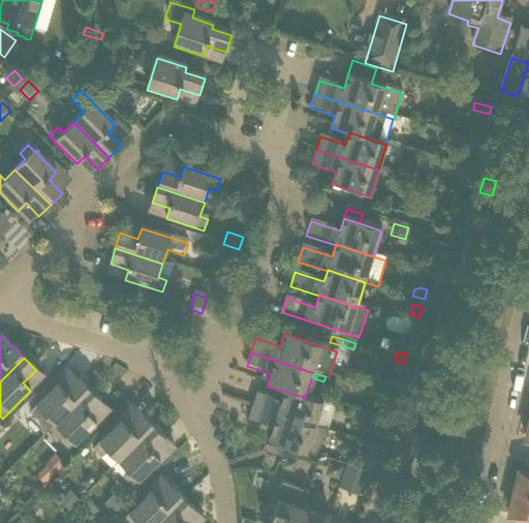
[(66,394),(58,386),(30,414),(39,423),(44,418),(56,428),(91,392),(79,380),(66,394)]
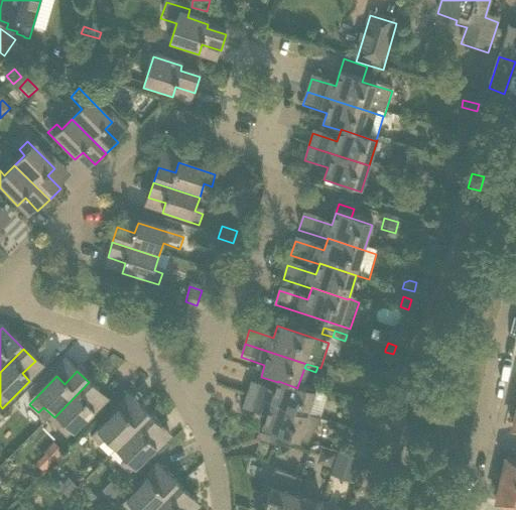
[(306,418),(307,417),(315,393),(297,387),(297,388),(278,381),(278,382),(274,393),(250,385),(246,398),(306,418)]
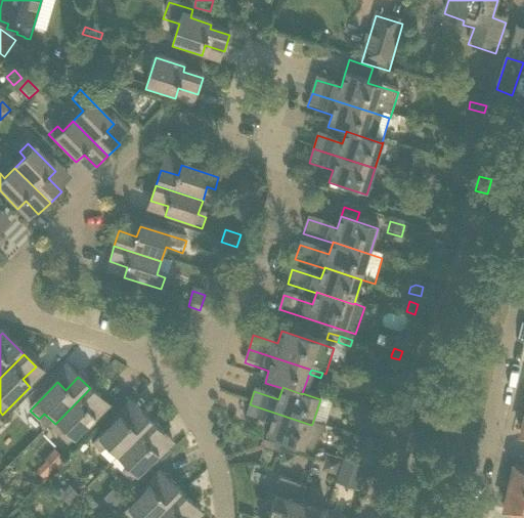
[(108,407),(90,388),(55,424),(50,430),(69,448),(108,407)]
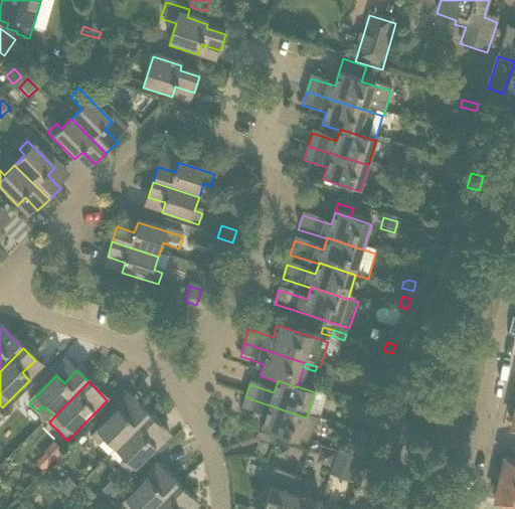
[(262,431),(307,446),(320,421),(307,416),(306,417),(245,397),(241,411),(266,418),(262,431)]
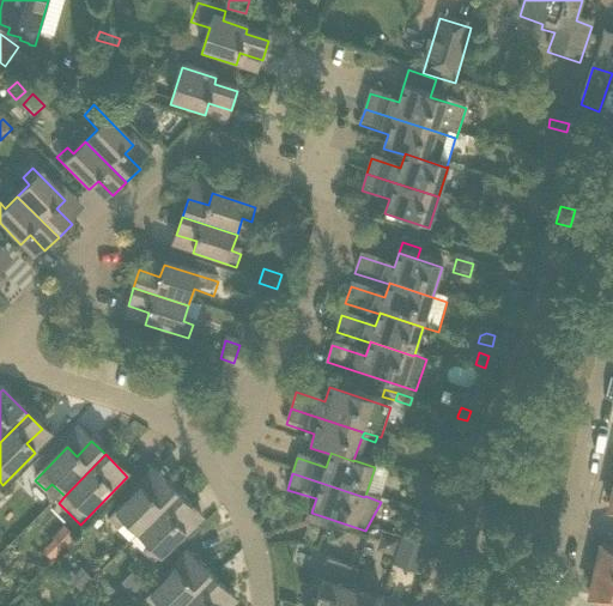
[(178,497),(165,484),(156,474),(109,522),(119,533),(126,526),(138,538),(178,497)]
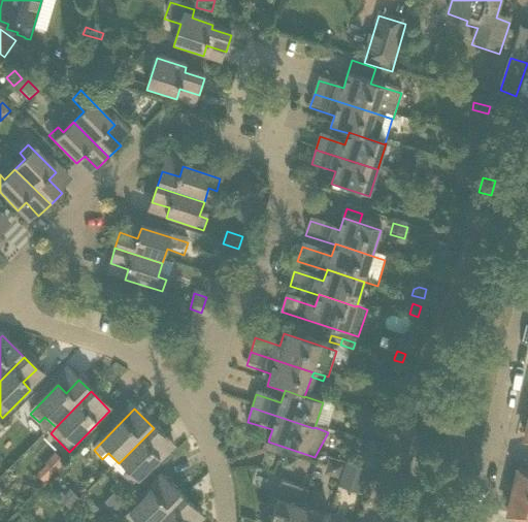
[(371,417),(368,429),(374,431),(378,419),(371,417)]
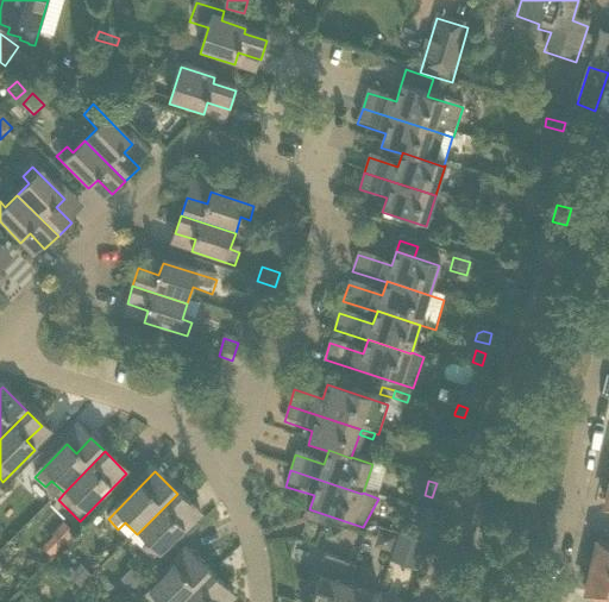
[(152,563),(184,531),(176,522),(190,507),(177,494),(137,534),(149,546),(142,553),(152,563)]
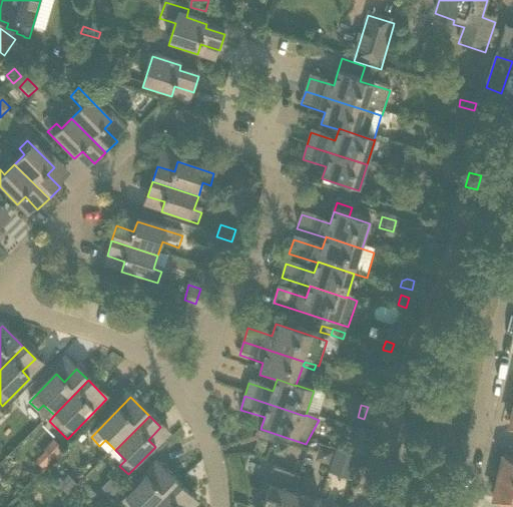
[(358,458),(367,461),(374,437),(368,435),(365,434),(358,458)]
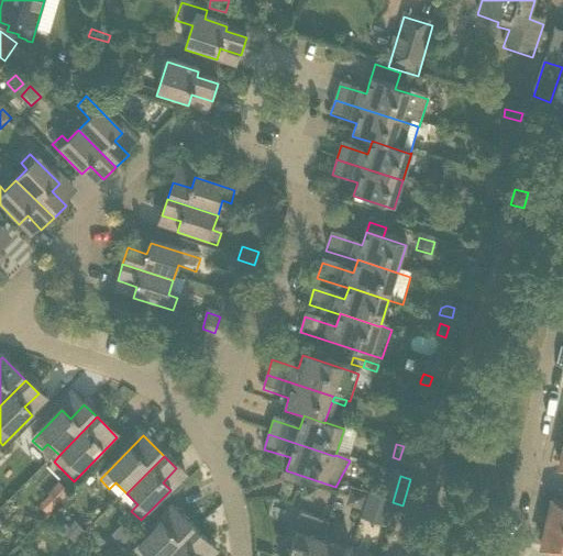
[(297,480),(286,477),(284,485),(295,487),(297,480)]
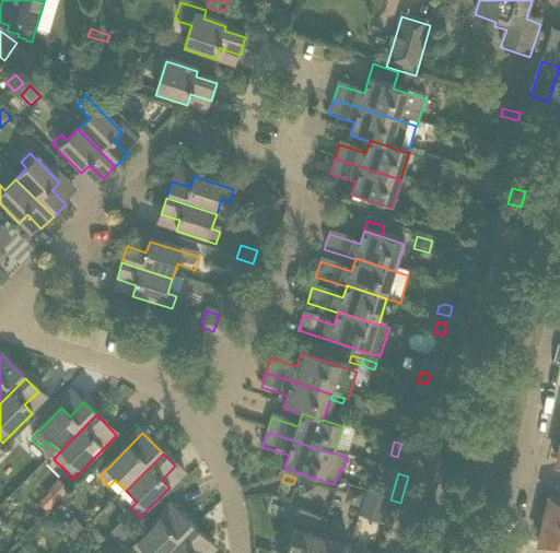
[(59,506),(70,495),(58,483),(47,495),(59,506)]
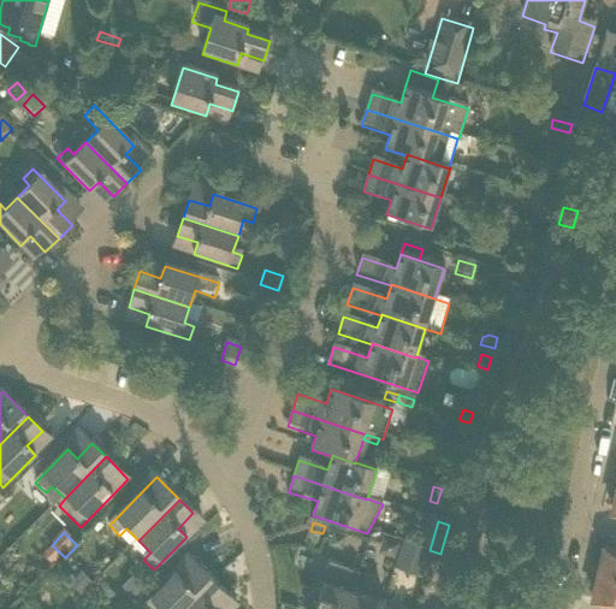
[(309,533),(306,544),(317,548),(320,537),(309,533)]
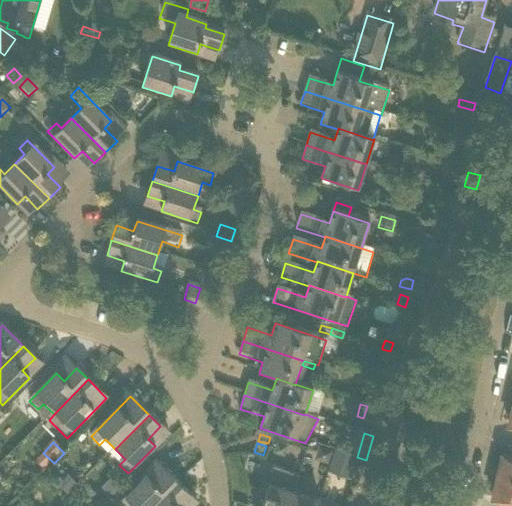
[(285,460),(288,449),(277,446),(274,457),(285,460)]
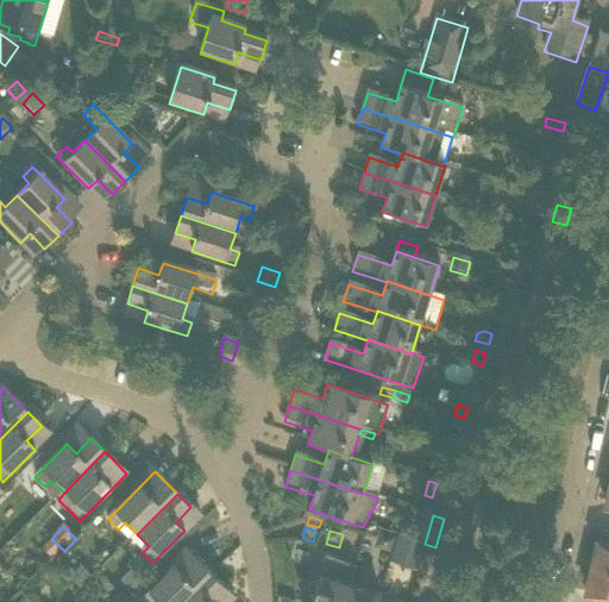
[(375,551),(391,557),(396,541),(381,535),(375,551)]
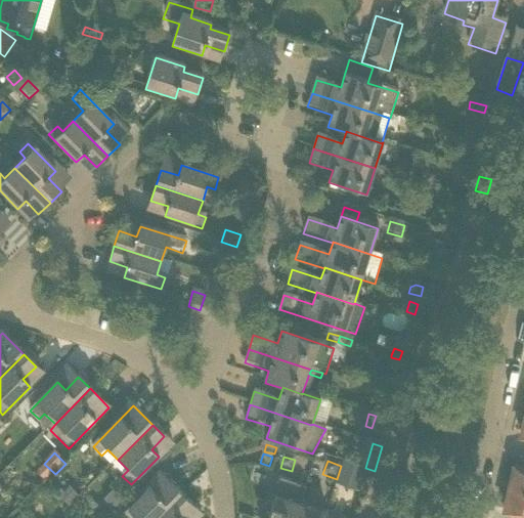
[(340,478),(352,483),(357,468),(345,464),(340,478)]
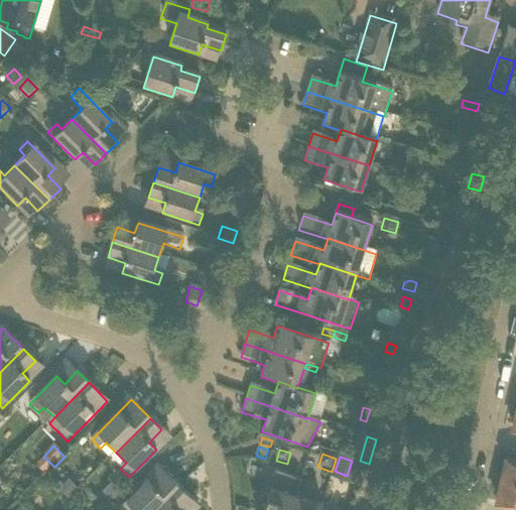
[(515,487),(515,459),(513,465),(506,463),(501,484),(515,487)]
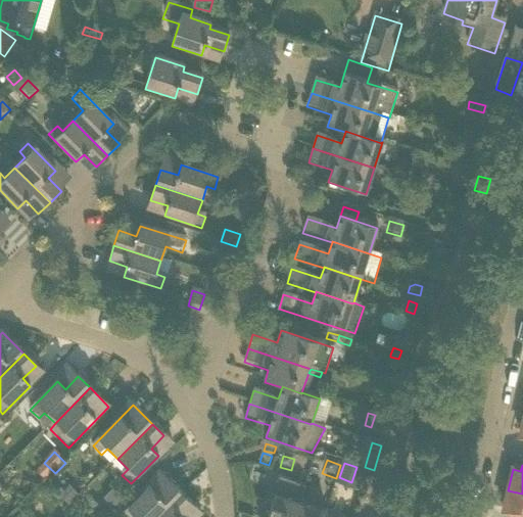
[(158,516),(182,495),(170,483),(162,475),(122,516),(158,516)]
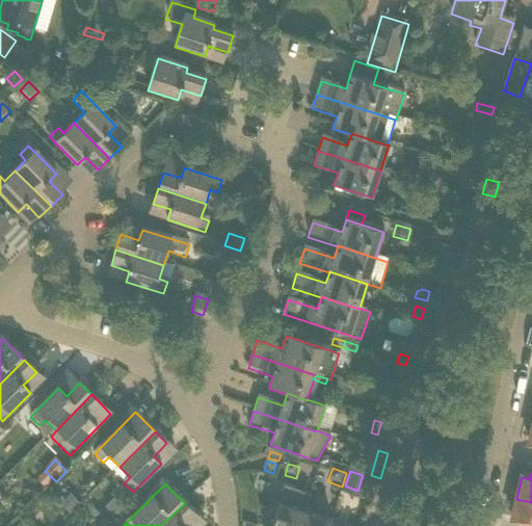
[(277,505),(280,506),(272,525),(301,525),(306,515),(311,499),(289,493),(287,500),(278,499),(277,505)]
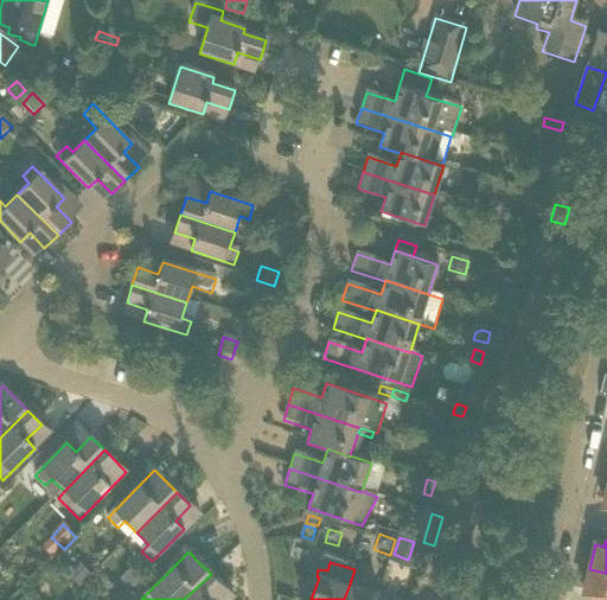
[(93,576),(82,566),(70,578),(81,588),(93,576)]
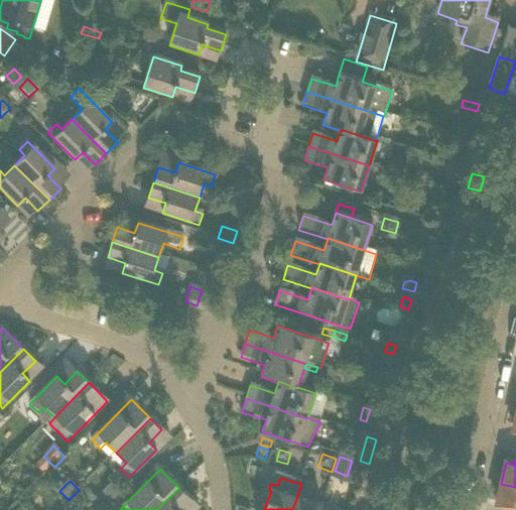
[(504,508),(504,509),(515,509),(515,487),(501,484),(496,506),(504,508)]
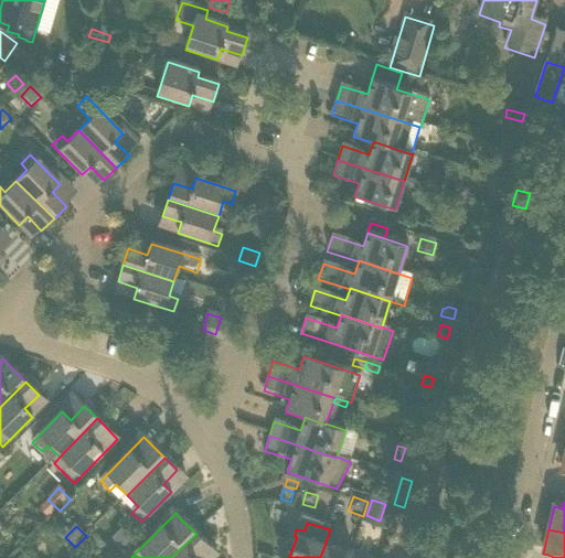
[(123,553),(132,543),(123,532),(113,542),(123,553)]
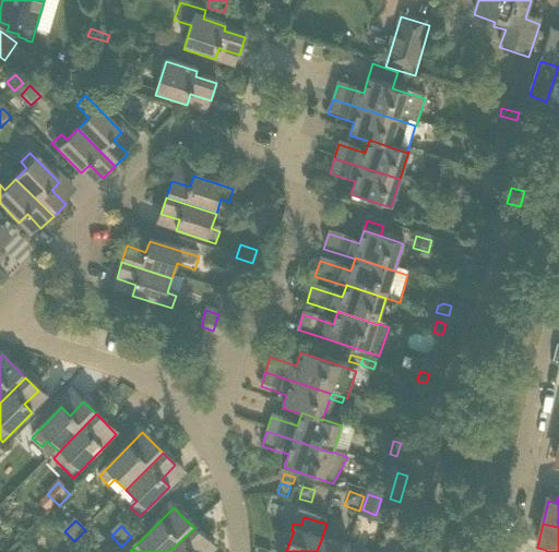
[(212,551),(214,549),(206,540),(194,528),(169,551),(212,551)]
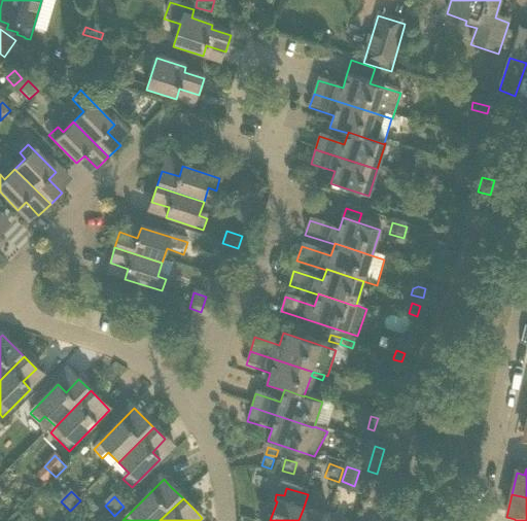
[(303,510),(299,520),(328,520),(328,518),(303,510)]
